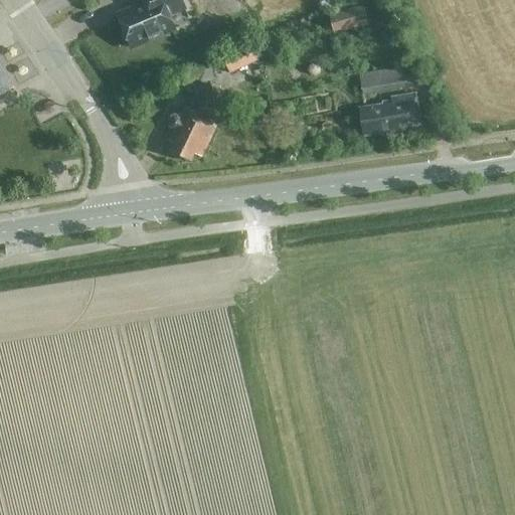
[(168,16),(184,9),(180,0),(143,0),(145,5),(118,17),(125,33),(123,38),(125,43),(130,45),(131,48),(174,30),(168,16)]
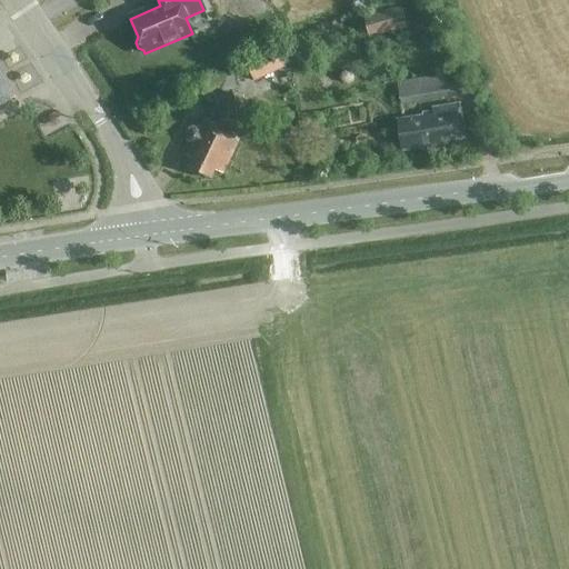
[(402,7),(363,18),(370,40),(408,29),(402,7)]
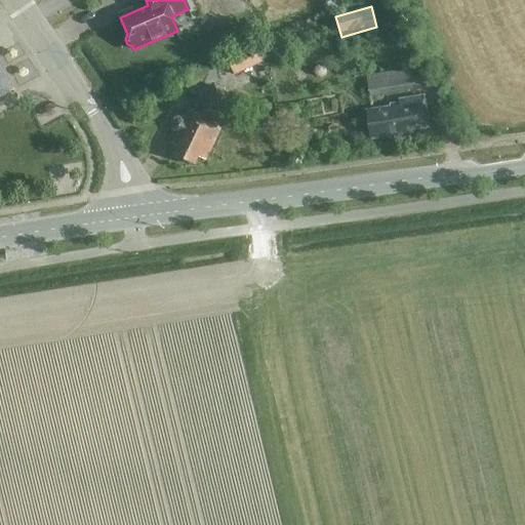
[(264,63),(255,45),(212,65),(214,69),(230,63),(235,75),(264,63)]
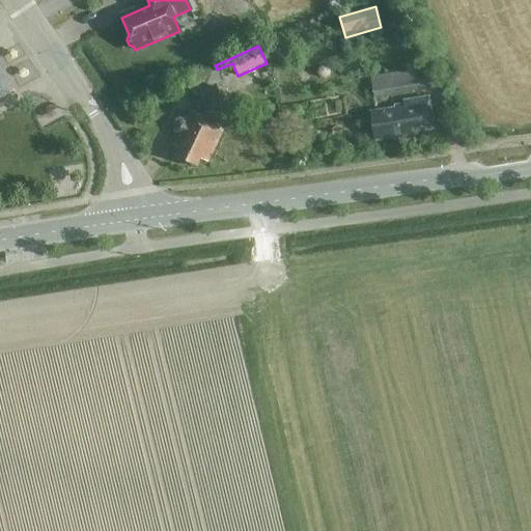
[(0,99),(15,91),(0,63),(0,99)]
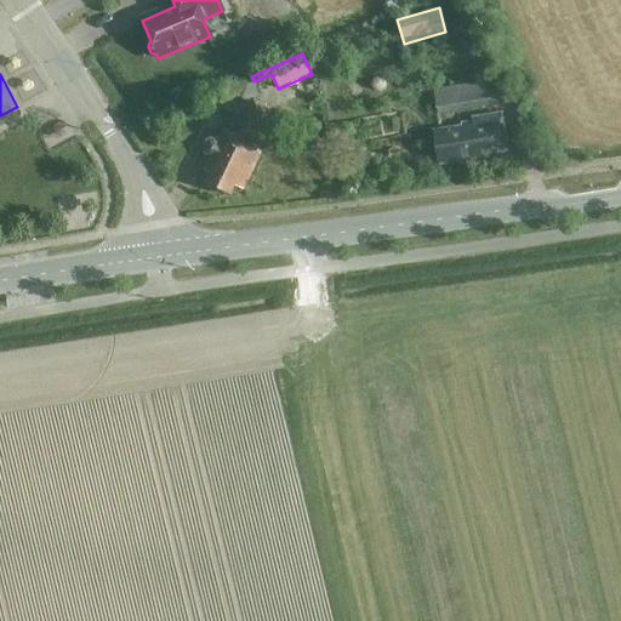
[(431,91),(434,114),(491,106),(488,83),(431,91)]
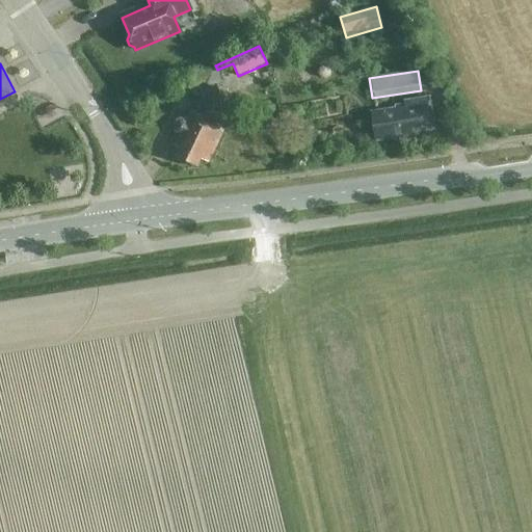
[(192,111),(188,121),(183,118),(178,121),(175,124),(174,129),(176,134),(181,136),(176,148),(181,150),(177,157),(198,167),(202,160),(209,163),(240,99),(218,88),(205,117),(192,111)]
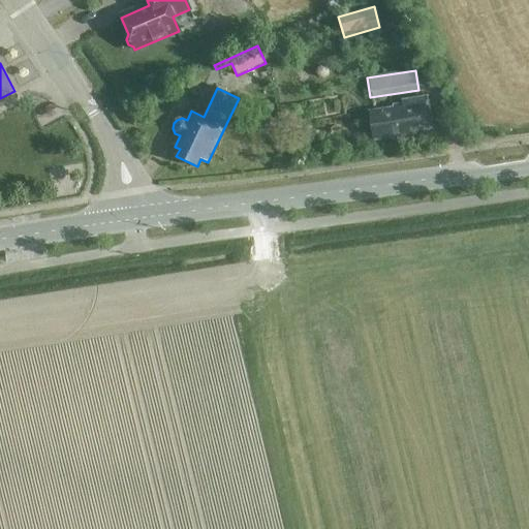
[(398,136),(398,138),(434,133),(428,97),(402,101),(403,104),(393,106),(394,109),(370,113),(375,141),(398,136)]
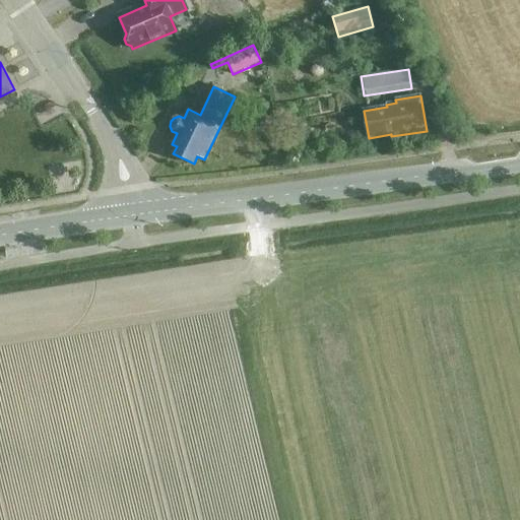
[(260,124),(265,127),(271,124),(271,119),(266,115),(260,118),(260,124)]
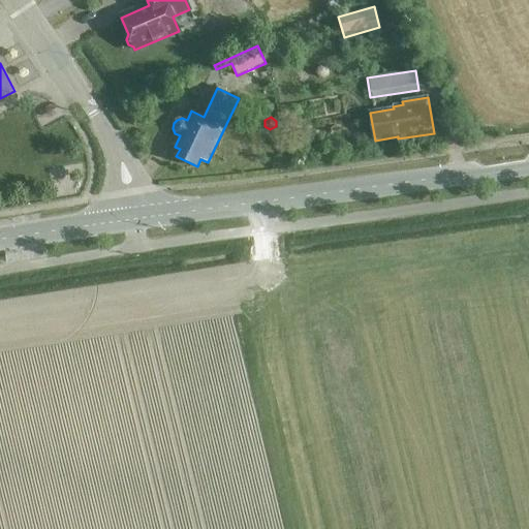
All buildings are outlined.
